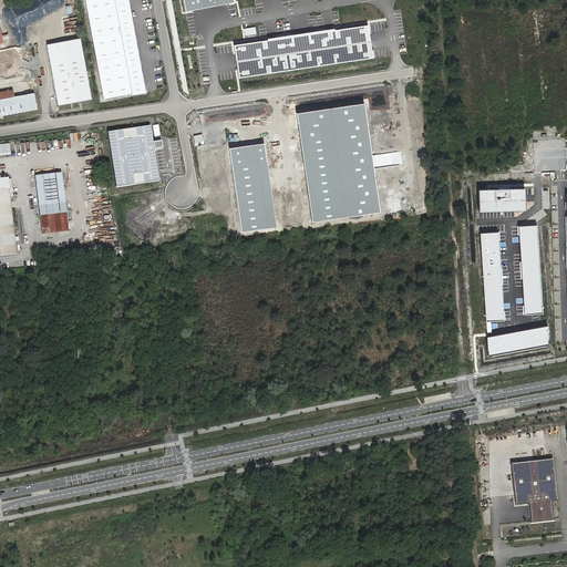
[(129,0),(85,0),(103,100),(146,92),(129,0)]
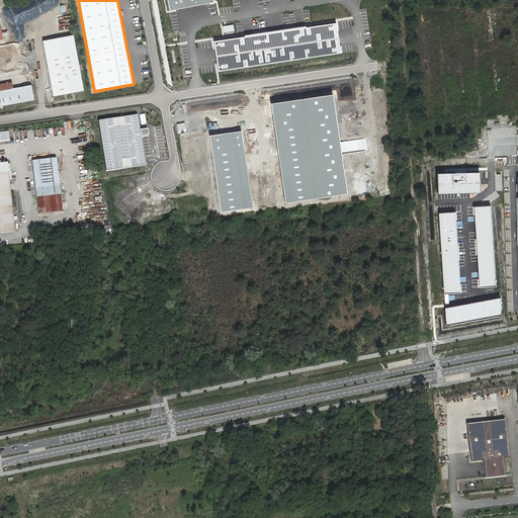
[(213,0),(168,0),(170,10),(214,2),(213,0)]
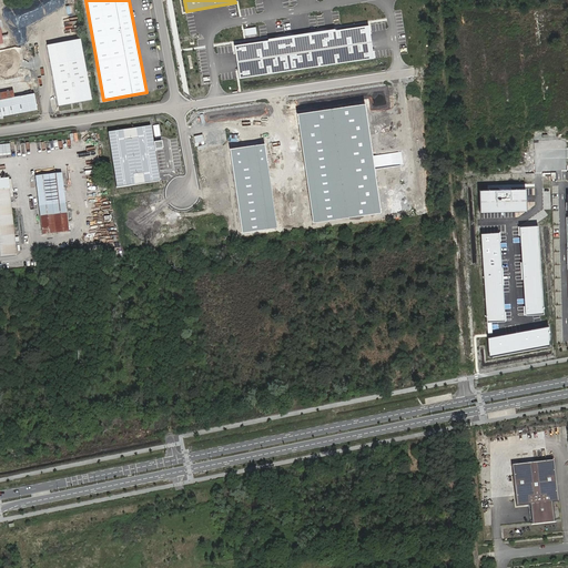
[(369,26),(236,47),(242,80),(375,59),(369,26)]
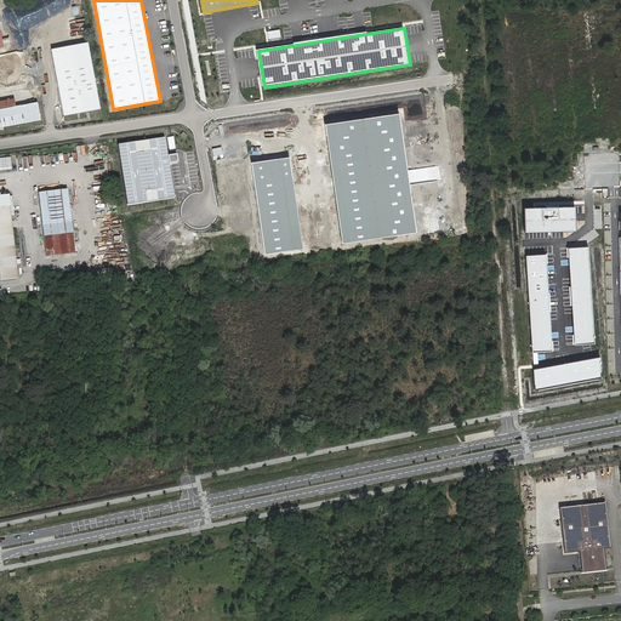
[(84,44),(49,51),(61,115),(96,108),(84,44)]
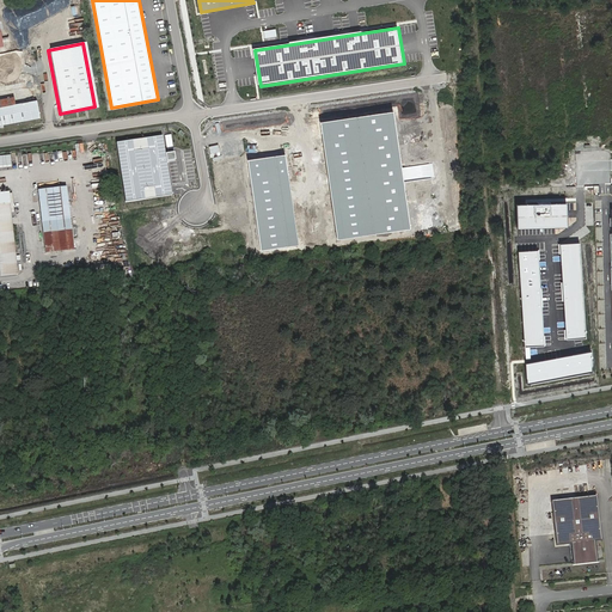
[(36,103),(14,106),(18,123),(38,120),(36,103)]
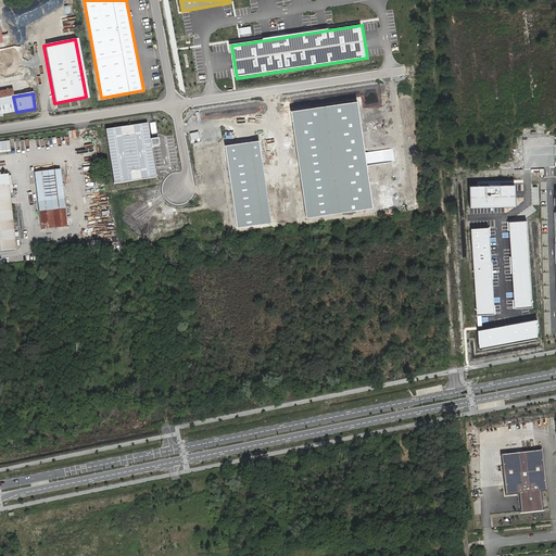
[(0,114),(16,112),(13,97),(0,99),(0,114)]
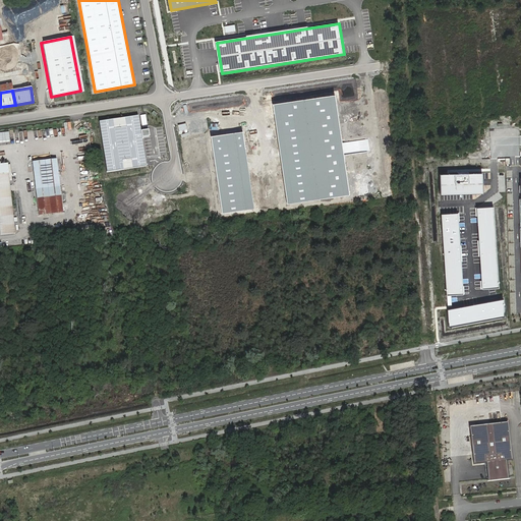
[(334,97),(273,105),(286,204),(347,195),(334,97)]
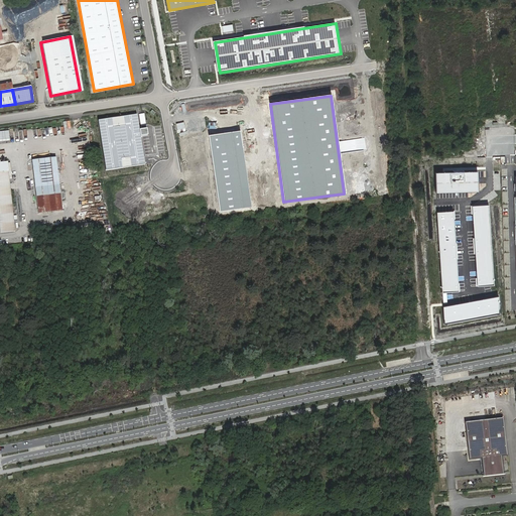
[(145,113),(98,120),(106,170),(146,164),(141,131),(147,131),(145,113)]
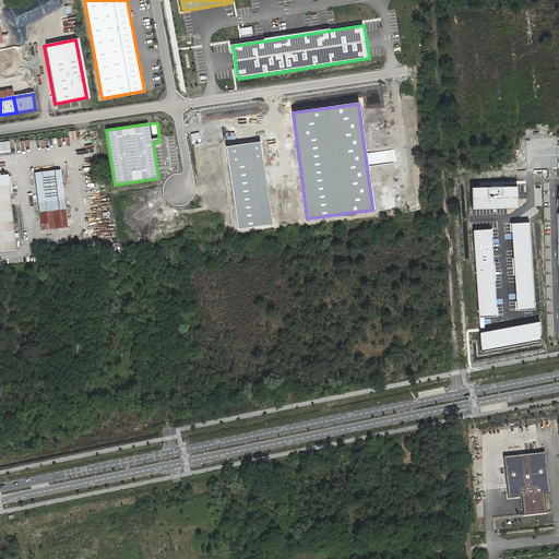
[(260,141),(225,146),(237,228),(272,223),(260,141)]
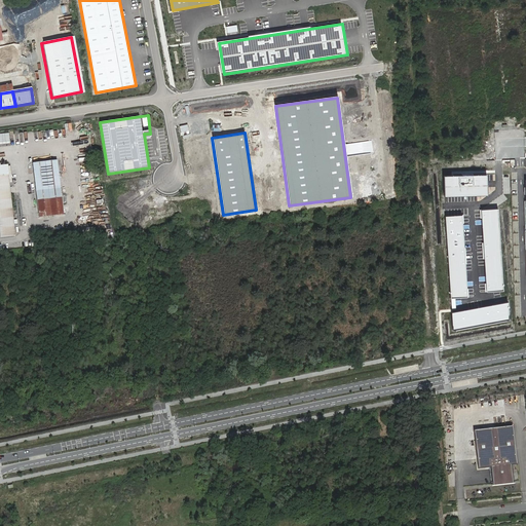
[(32,160),(36,189),(60,185),(57,157),(32,160)]
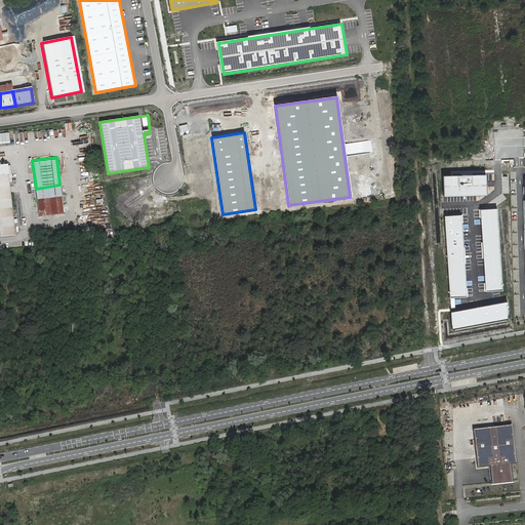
[(0,163),(0,238),(15,237),(9,184),(12,183),(12,179),(8,179),(6,163),(0,163)]
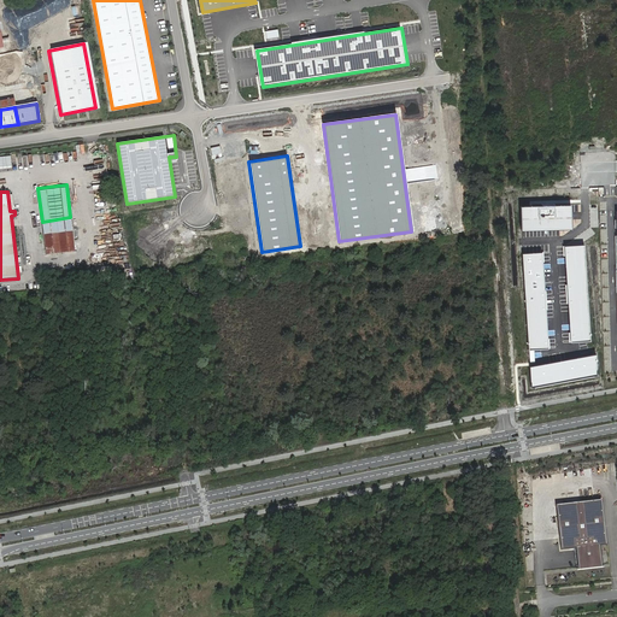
[(570,205),(521,206),(522,229),(570,228),(570,205)]
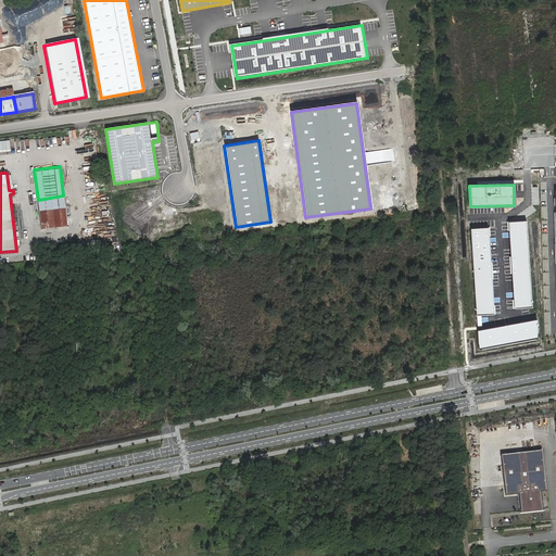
[(63,196),(38,200),(41,226),(66,223),(63,196)]
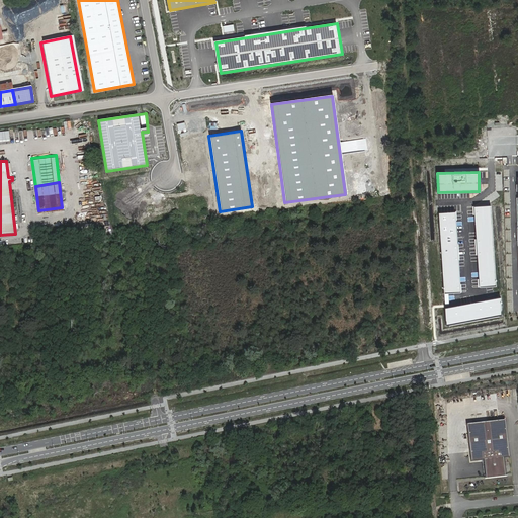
[(495,285),(490,205),(473,206),(479,287),(495,285)]
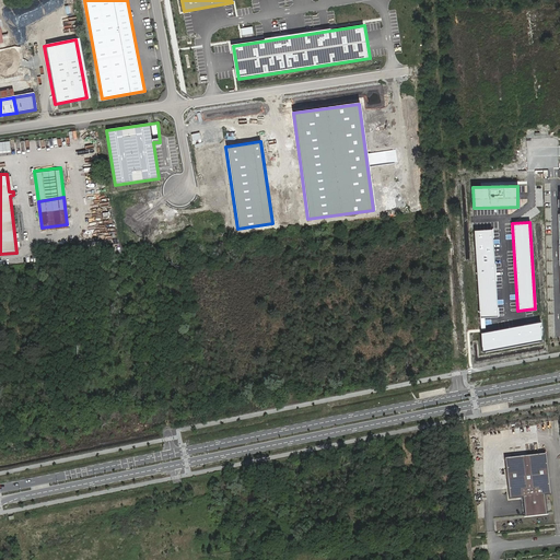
[(498,316),(491,229),(474,230),(479,317),(498,316)]
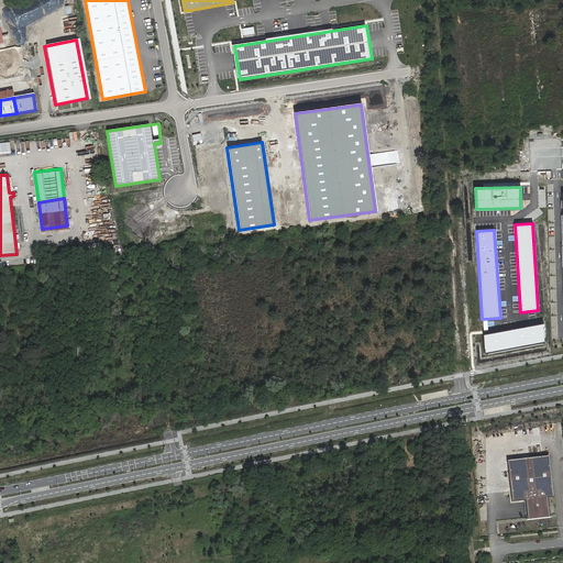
[(543,323),(484,335),(484,353),(543,341),(543,323)]
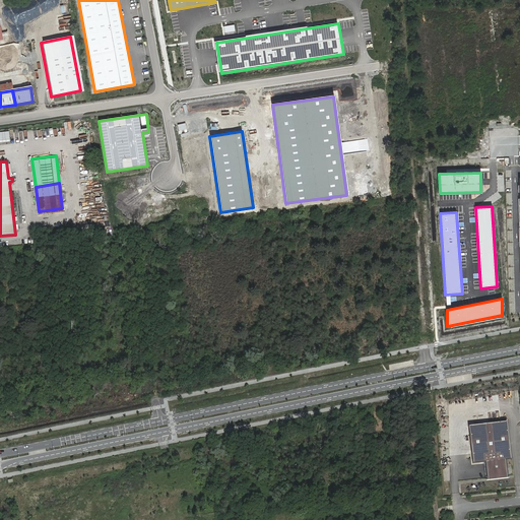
[(512,459),(507,421),(469,426),(473,463),(485,462),(488,478),(507,476),(506,460),(512,459)]
